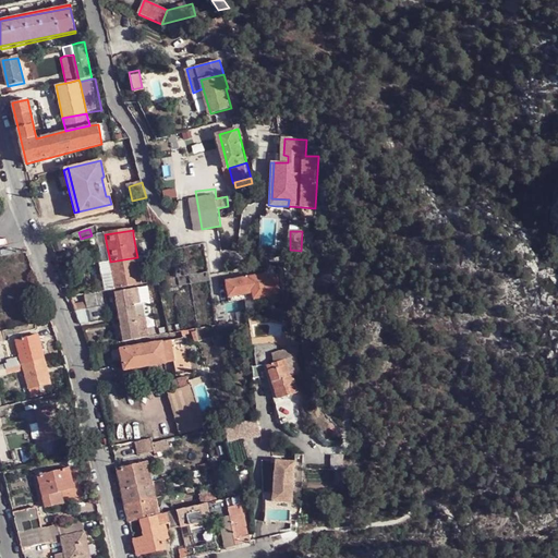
[(107,246),(105,234),(97,235),(99,247),(107,246)]
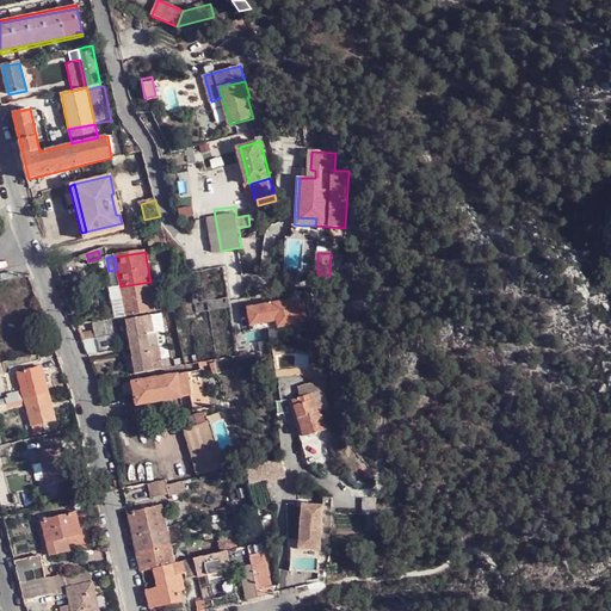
[(56,265),(61,278),(81,270),(78,258),(63,264),(62,263),(56,265)]
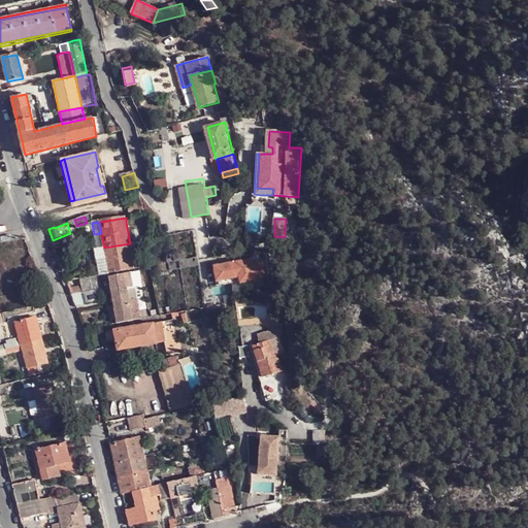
[(108,274),(132,269),(135,269),(131,248),(130,243),(104,248),(105,259),(108,274)]
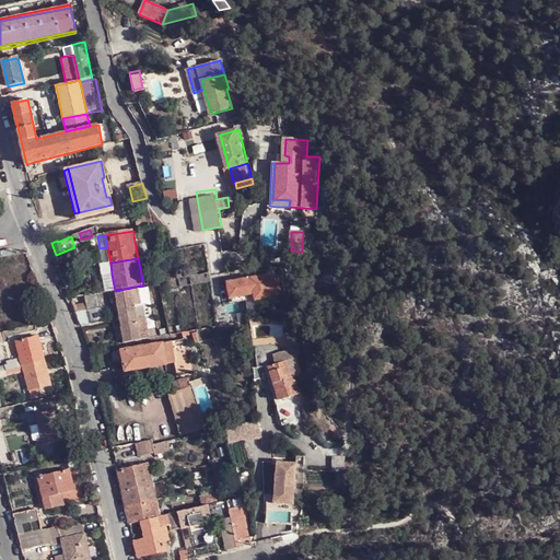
[(111,263),(101,265),(103,277),(112,275),(111,263)]
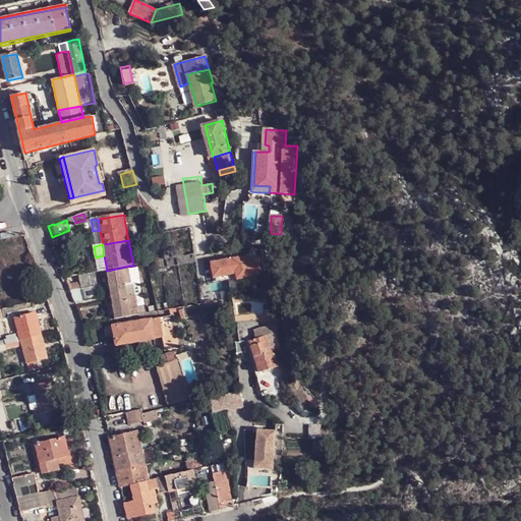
[(13,259),(5,261),(4,252),(0,252),(0,282),(15,281),(13,259)]
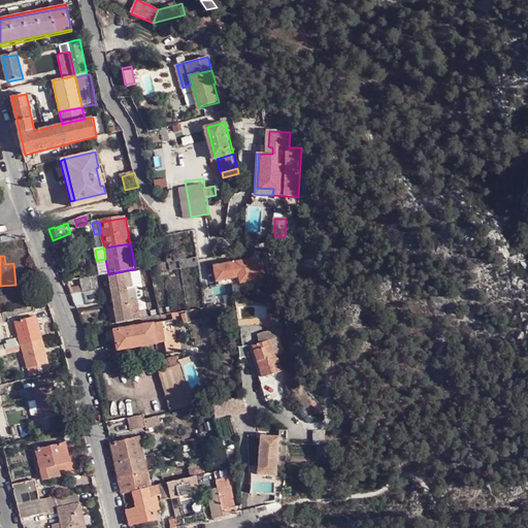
[(154,259),(155,266),(168,263),(167,257),(154,259)]
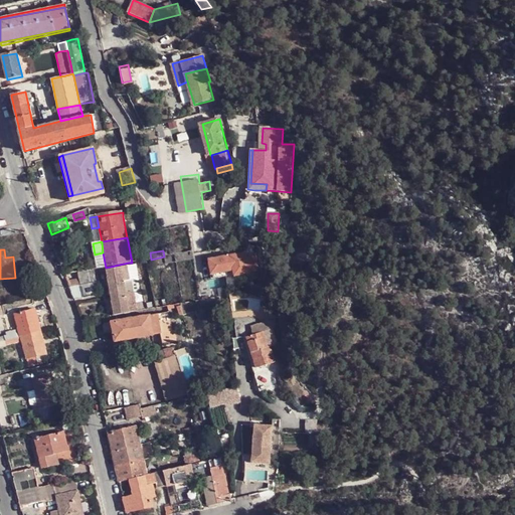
[(95,254),(97,267),(101,266),(101,269),(106,268),(103,252),(95,254)]
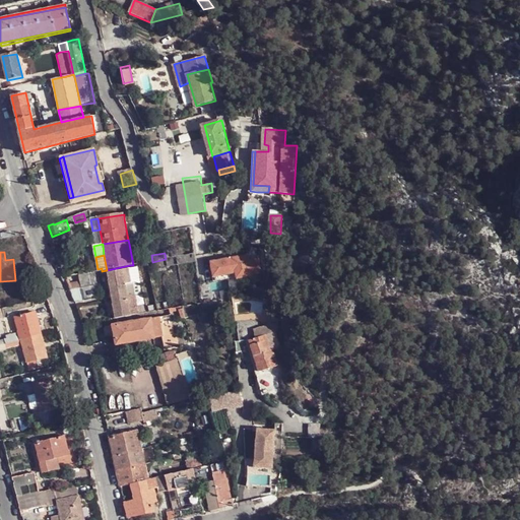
[(229,257),(210,261),(214,280),(229,278),(231,288),(263,282),(262,273),(261,273),(259,257),(250,259),(249,256),(229,260),(229,257)]
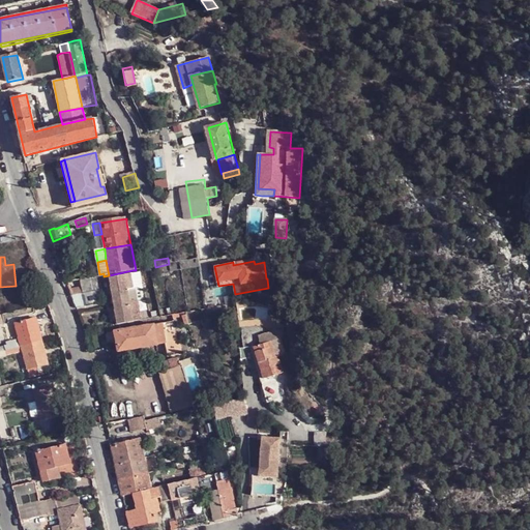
[(125,275),(110,277),(118,324),(135,322),(125,275)]
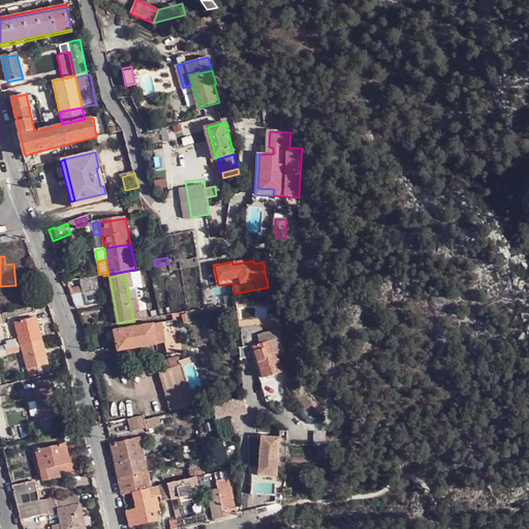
[(97,277),(82,280),(83,287),(85,293),(101,290),(103,290),(100,276),(97,277)]
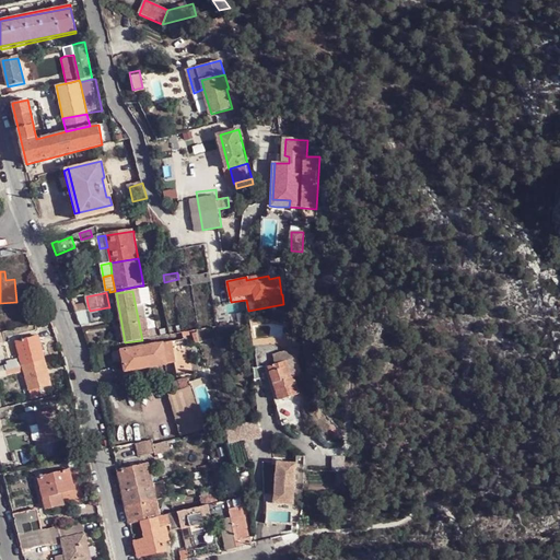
[(88,304),(76,307),(78,314),(90,311),(88,304)]
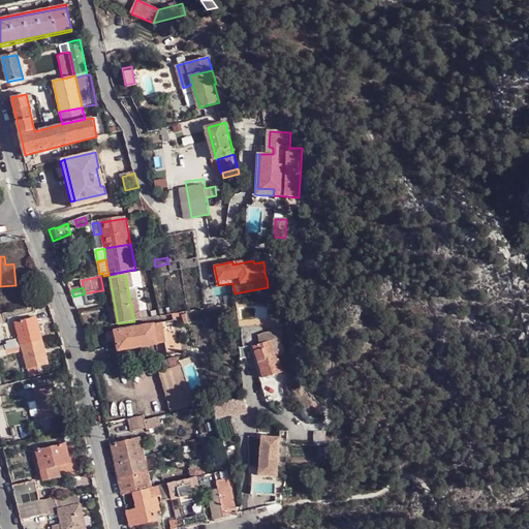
[(73,297),(78,306),(103,300),(101,290),(85,293),(73,297)]
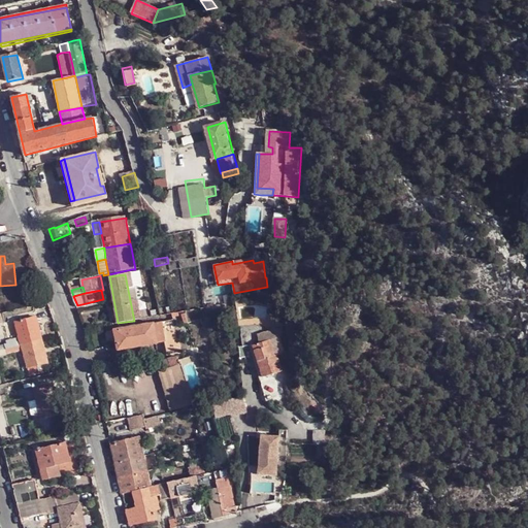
[(21,340),(23,345),(42,340),(37,317),(17,322),(21,340)]
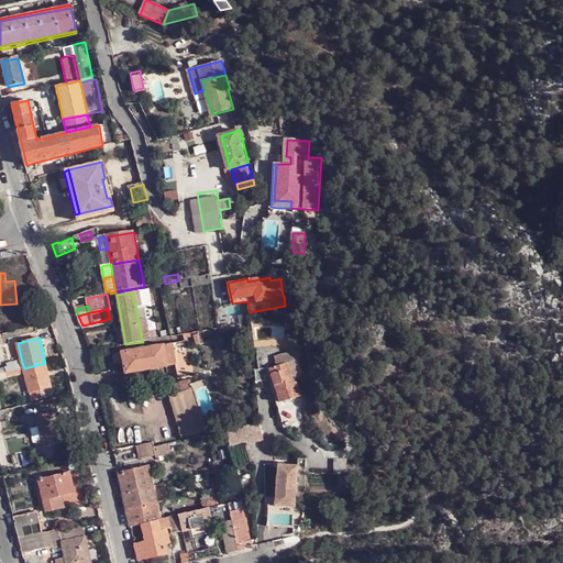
[(165,345),(168,366),(177,365),(190,363),(190,362),(188,355),(186,341),(165,345)]
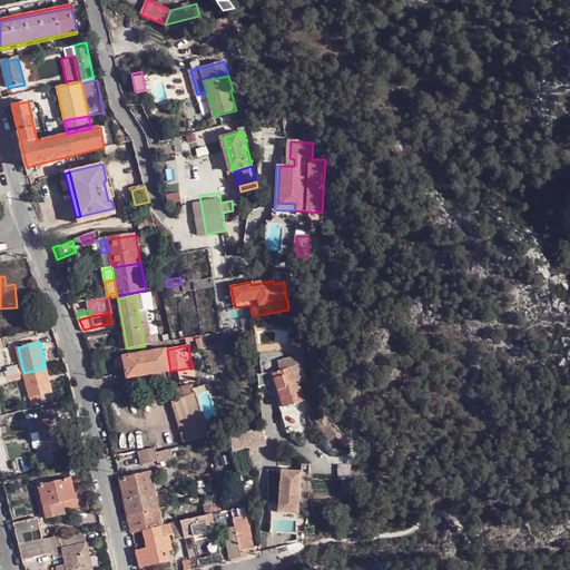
[(128,379),(170,371),(167,350),(124,356),(128,379)]
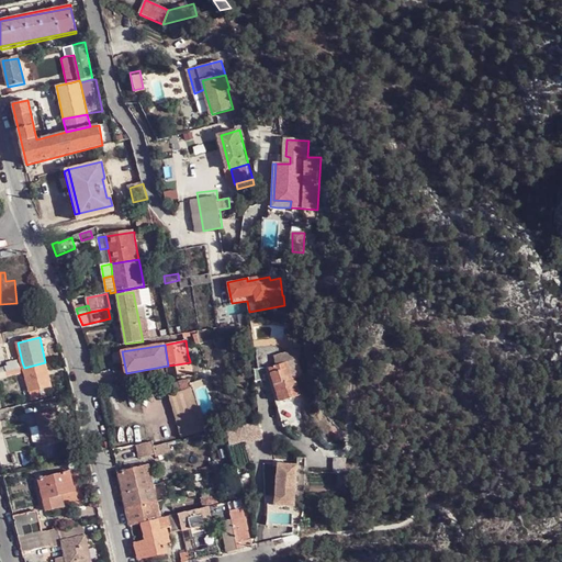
[(295,359),(298,359),(294,349),(271,357),(274,367),(271,368),(282,401),(303,394),(298,378),(295,379),(290,361),(295,359)]
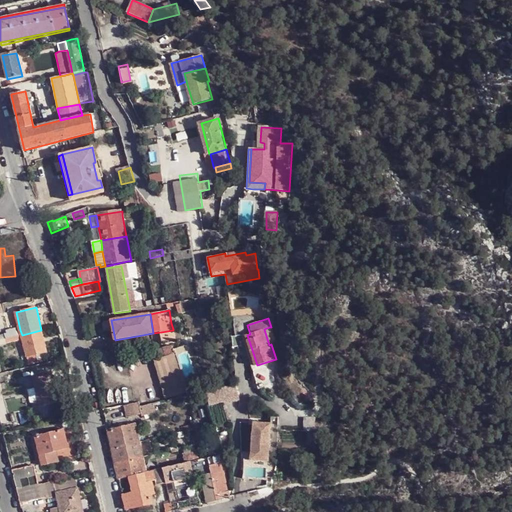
[(22,335),(20,330),(17,330),(15,326),(7,329),(8,331),(4,333),(0,333),(0,339),(6,338),(22,335)]
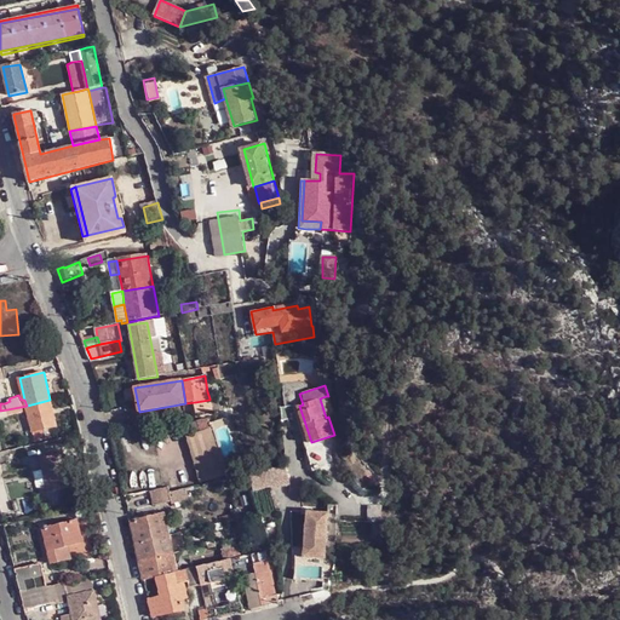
[(328,417),(333,415),(326,396),(320,399),(326,418),(328,417)]
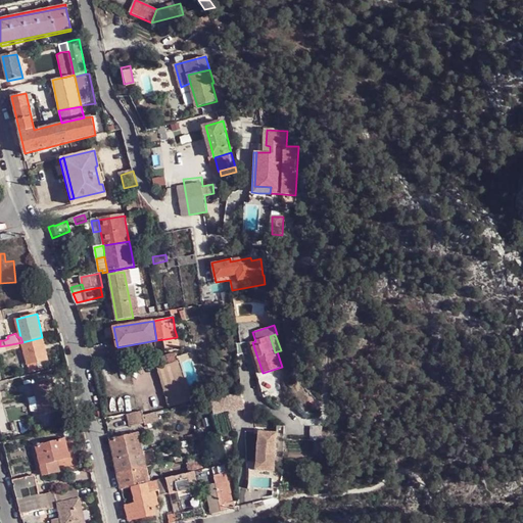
[(168,352),(181,350),(179,335),(177,336),(177,337),(164,339),(168,352)]
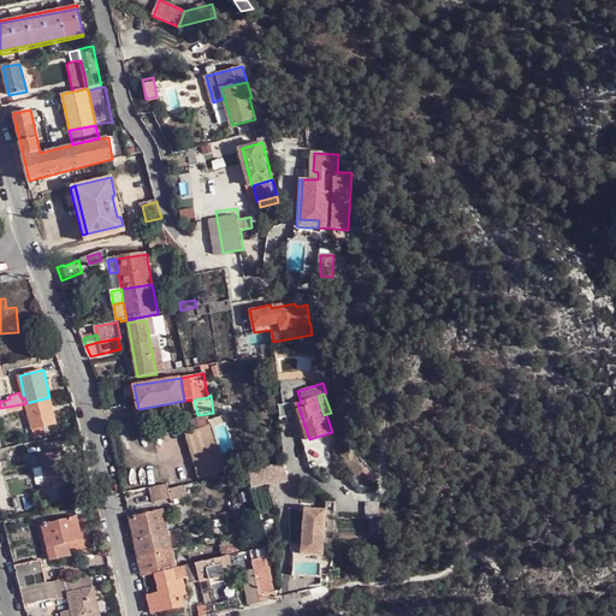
[(49,397),(27,403),(28,409),(33,430),(45,426),(55,424),(49,397)]
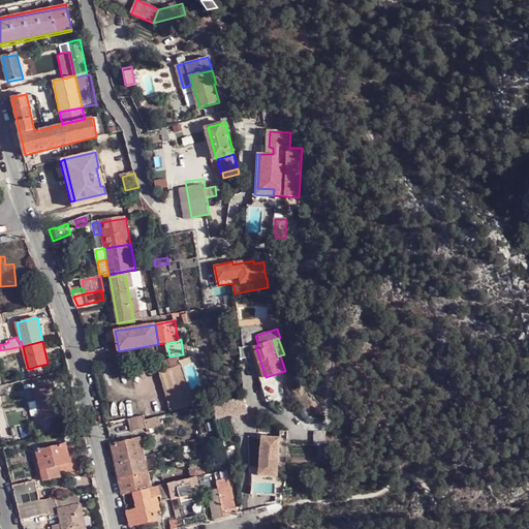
[(23,346),(6,349),(8,354),(24,351),(23,346)]
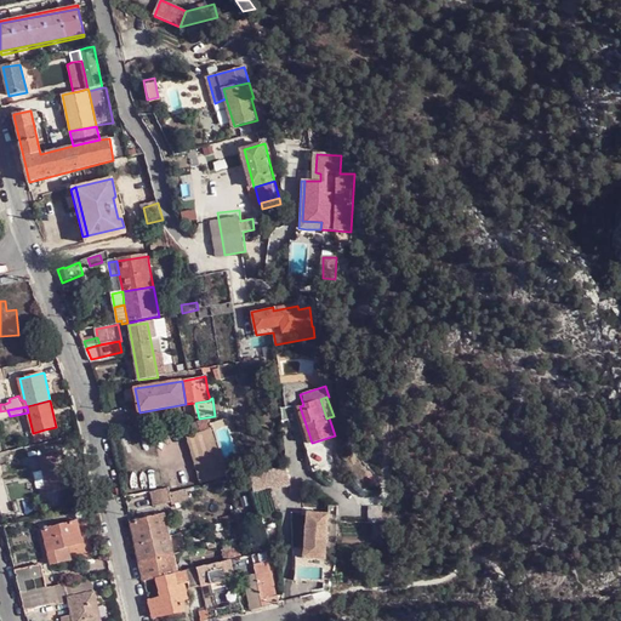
[(312,443),(300,406),(297,408),(311,448),(313,446),(312,443)]
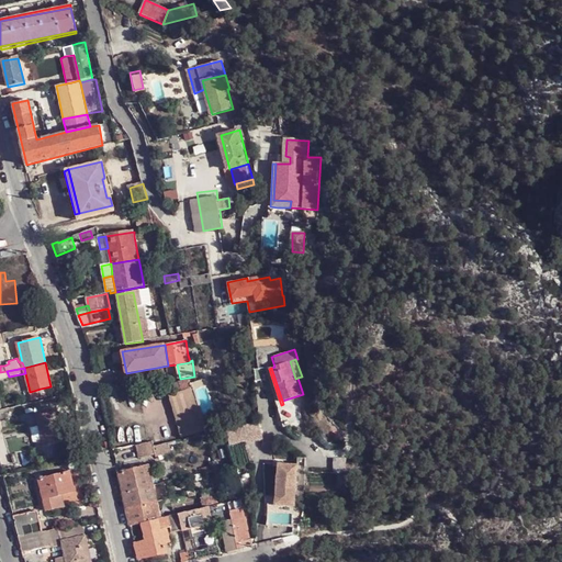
[(190,380),(176,383),(178,392),(191,388),(190,380)]
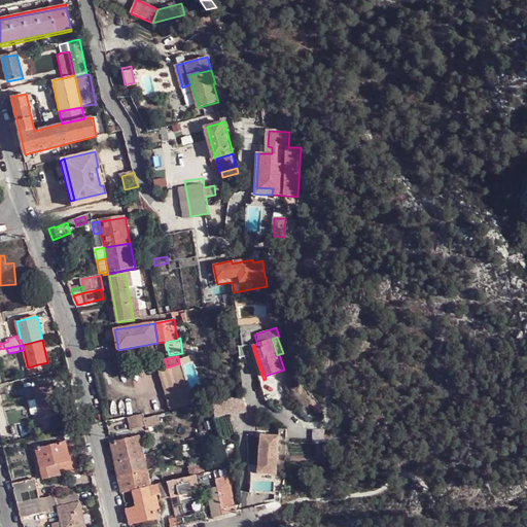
[(167,367),(165,359),(156,362),(159,370),(167,367)]
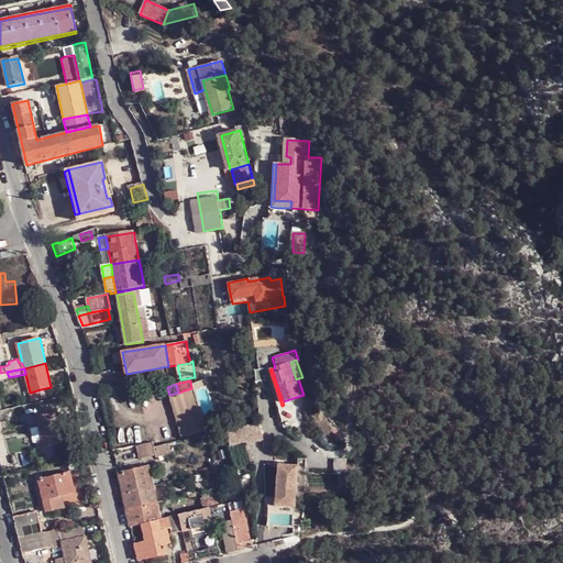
[(201,408),(195,388),(191,388),(178,393),(169,395),(175,415),(201,408)]
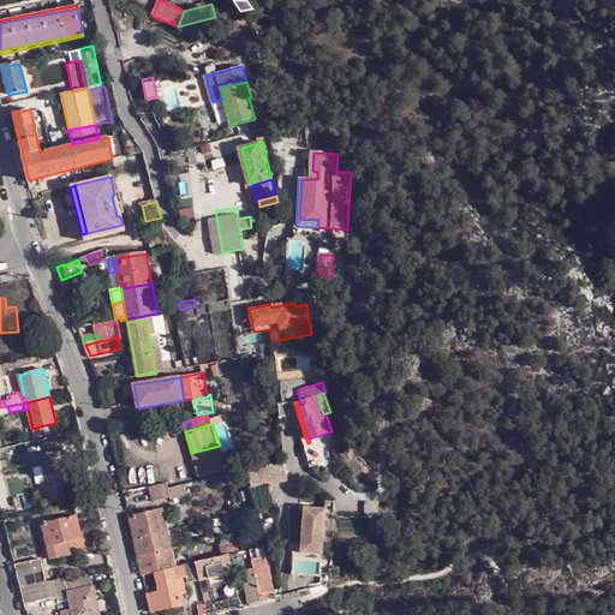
[(47,435),(45,425),(33,429),(35,437),(47,435)]
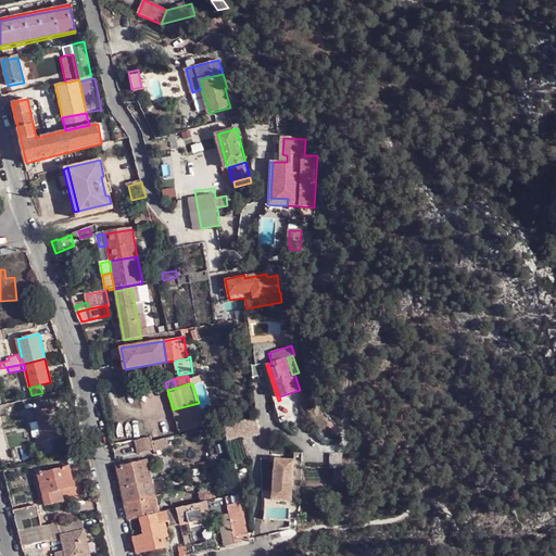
[(199,403),(173,409),(179,417),(184,434),(206,429),(199,403)]
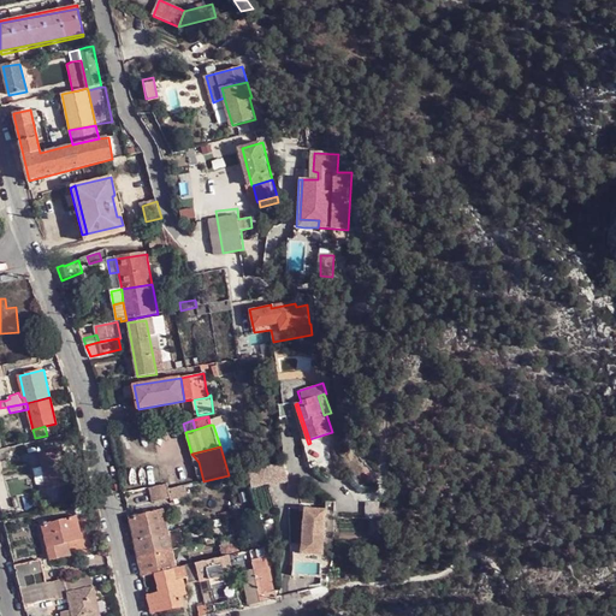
[(0,465),(11,463),(7,449),(4,450),(0,450),(0,465)]
